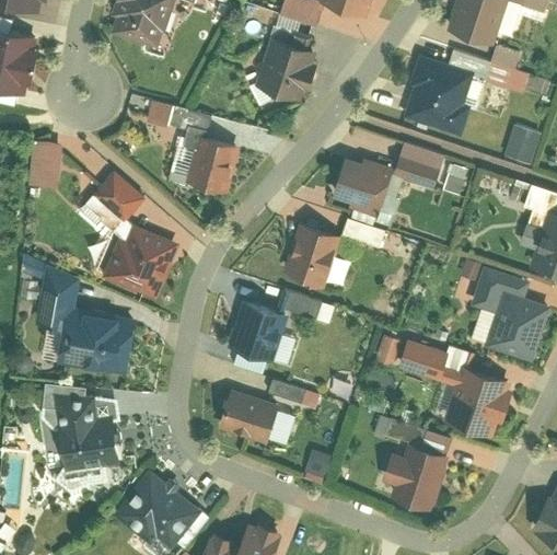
[(125,0),(113,35),(161,53),(180,0),(125,0)]
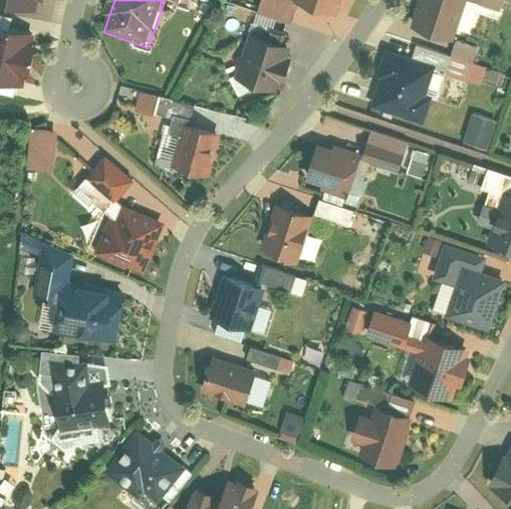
[(291,17),(297,0),(259,0),(257,5),(291,17)]
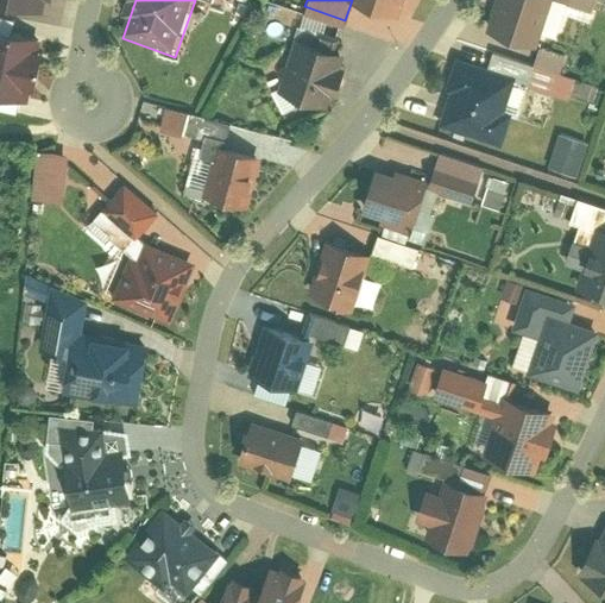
[(357,0),(397,14),(402,0),(357,0)]
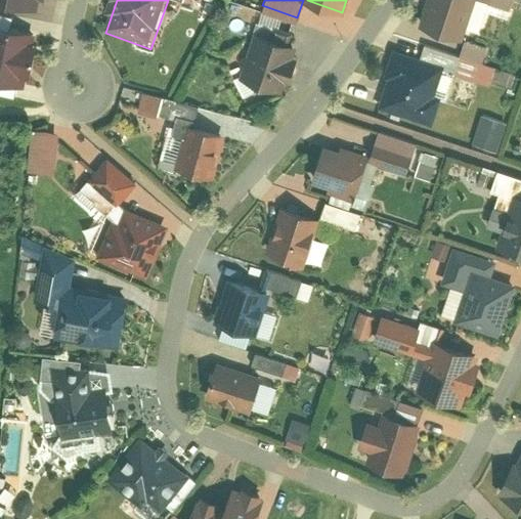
[(427,0),(417,28),(461,43),(475,2),(487,6),(489,0),(427,0)]
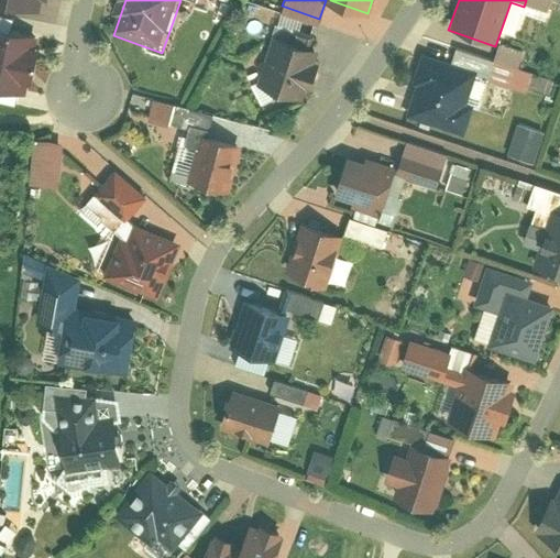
[(526,0),(524,7),(546,13),(549,0),(526,0)]
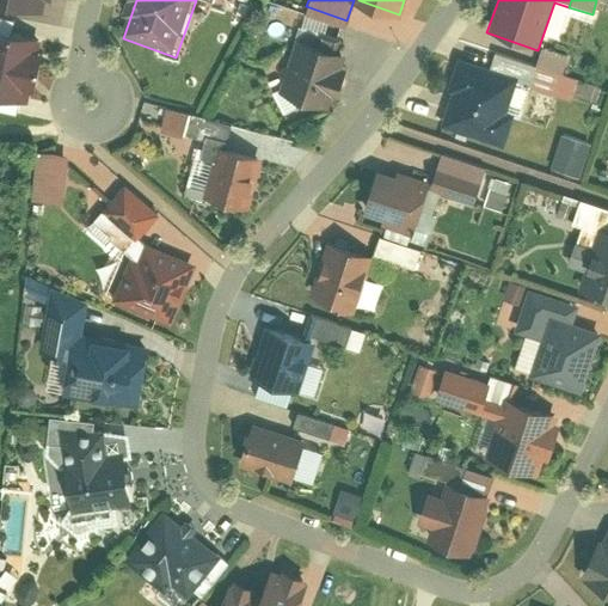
[(36,43),(0,35),(0,95),(24,99),(36,43)]
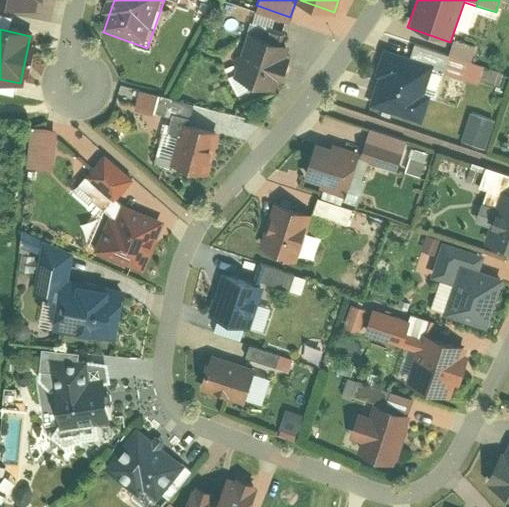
[(235,78),(274,92),(289,50),(250,37),(235,78)]
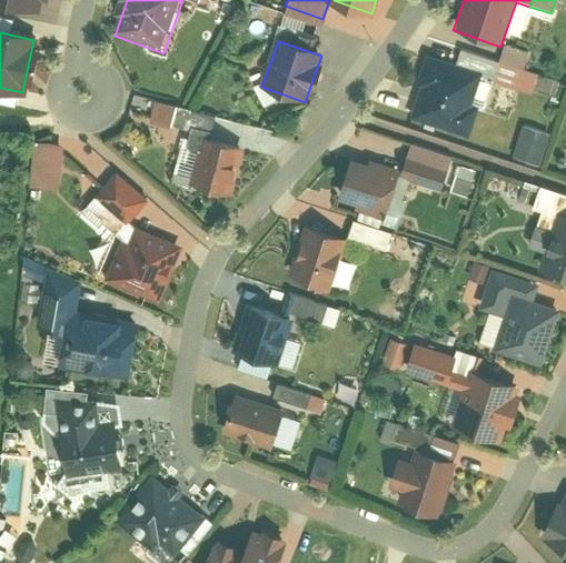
[(460,53),(456,67),(427,59),(410,118),(468,134),(484,80),(528,94),(534,78),(460,53)]
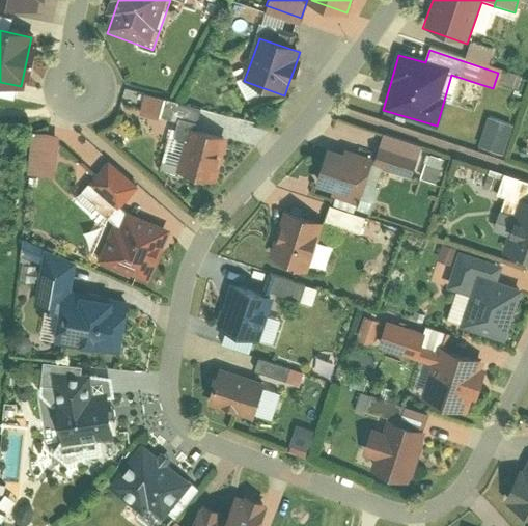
[(163,102),(142,97),(137,116),(158,121),(163,102)]
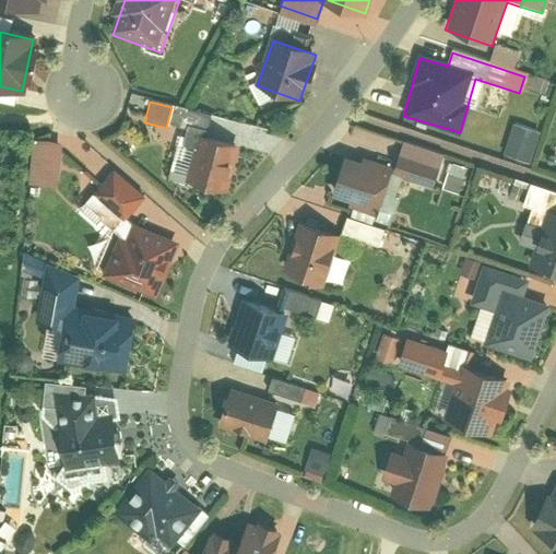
[(209,116),(173,107),(168,124),(204,132),(209,116)]
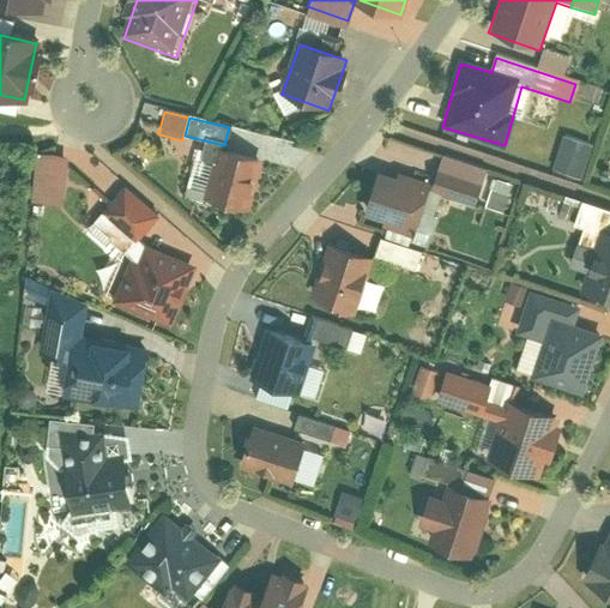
[(562,138),(551,173),(580,182),(592,148),(562,138)]
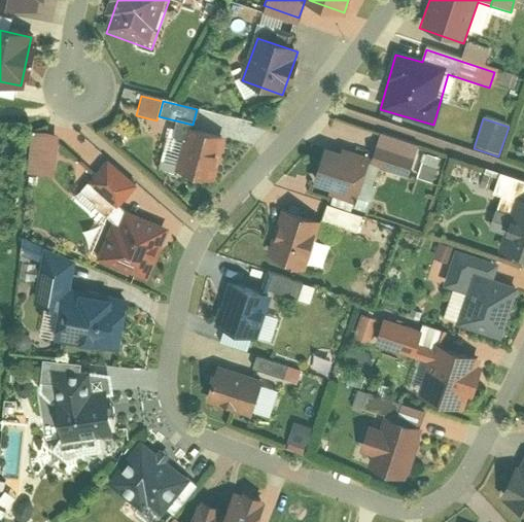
[(174,166),(211,179),(225,139),(188,127),(174,166)]
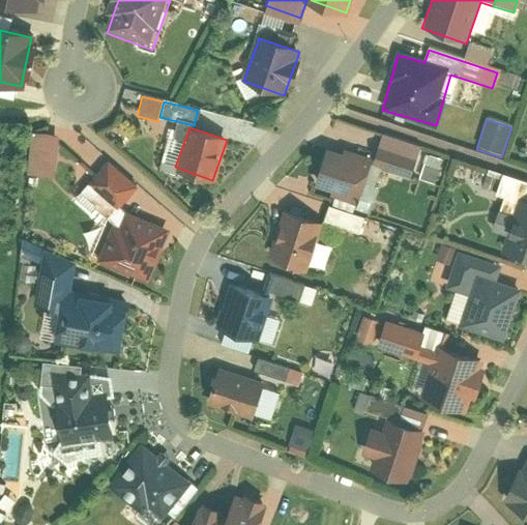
[(28,176),(54,179),(58,138),(32,135),(28,176)]
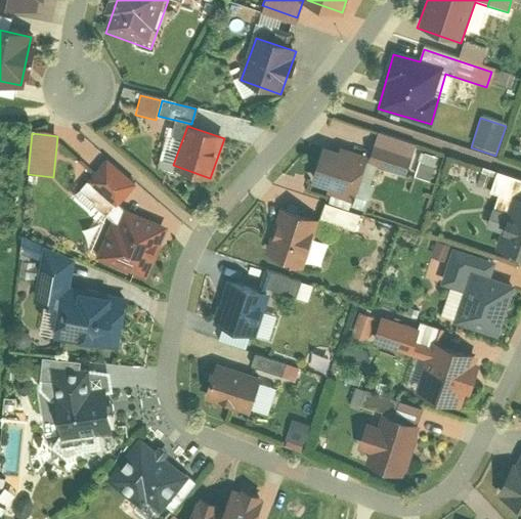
[(364,202),(374,172),(403,181),(415,146),(377,135),(368,161),(323,147),(311,185),(364,202)]
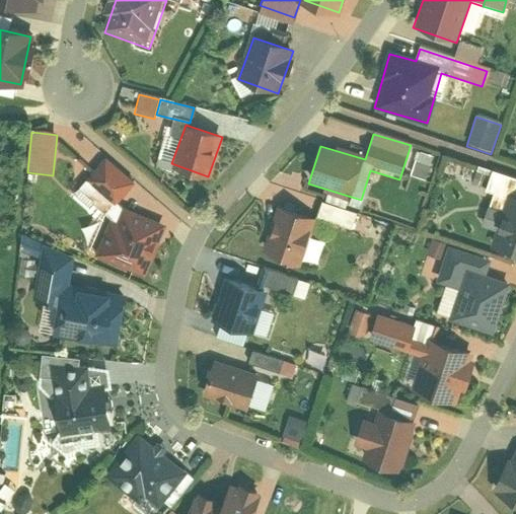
[(79,190),(111,218),(94,255),(144,277),(165,226),(116,205),(134,184),(105,159),(79,190)]
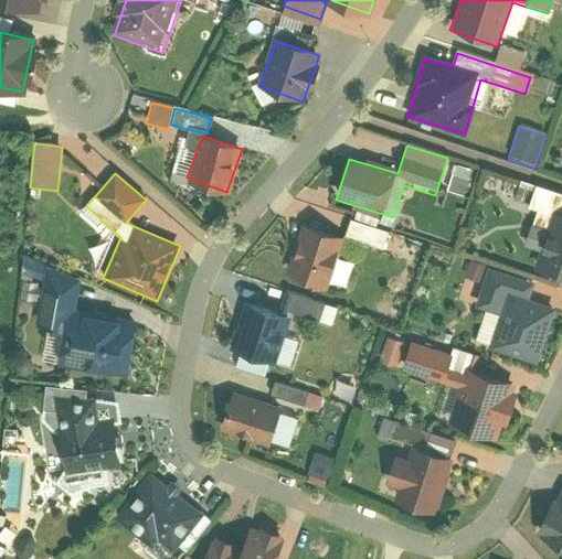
[(467,182),(452,176),(447,192),(463,196),(467,182)]
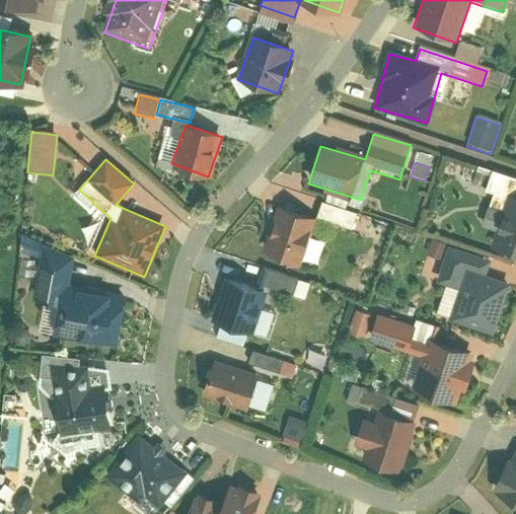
[(486,193),(507,199),(503,212),(488,207),(481,226),(496,231),(492,244),(515,252),(515,178),(493,171),(486,193)]
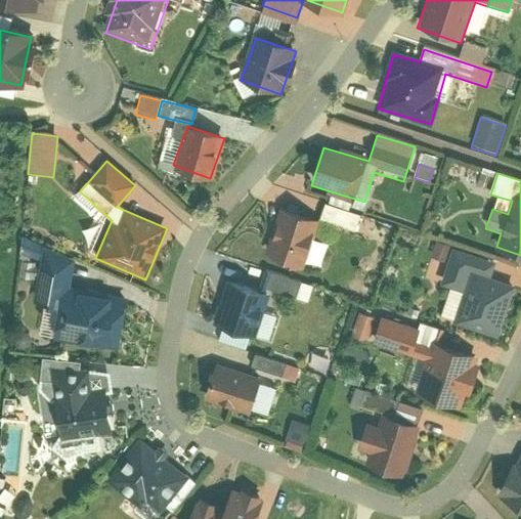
[(359,215),(324,206),(320,221),(355,230),(359,215)]
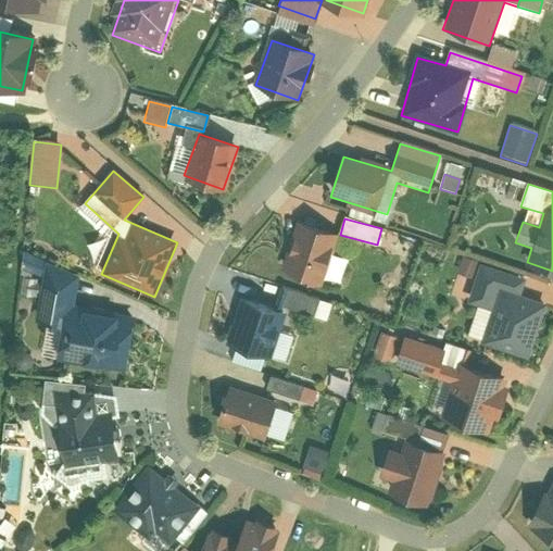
[(280,270),(322,284),(338,236),(297,223),(280,270)]
